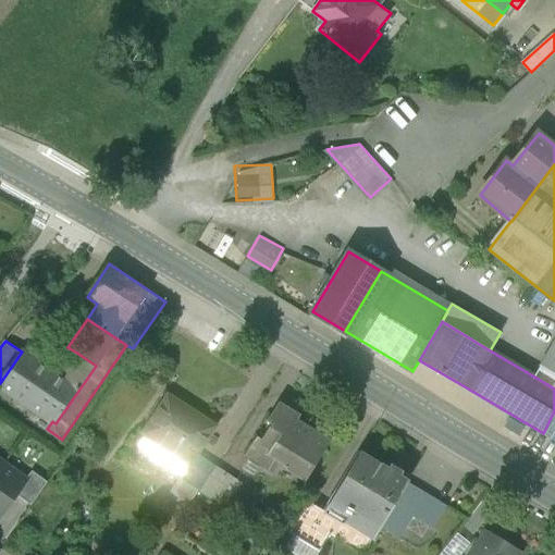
[(554,342),(534,377),(554,389),(554,342)]
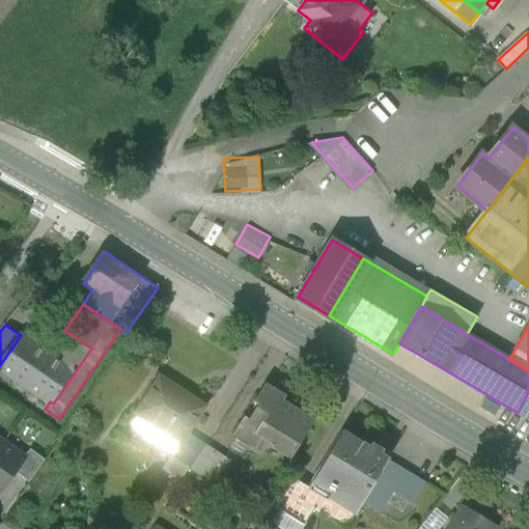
[(51,351),(38,341),(36,344),(21,335),(0,365),(0,367),(15,378),(15,377),(50,401),(53,404),(75,372),(55,359),(57,356),(51,351)]
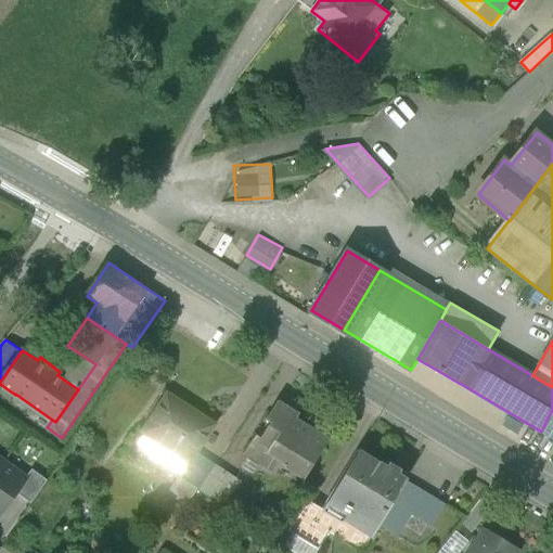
[(95,364),(75,350),(60,372),(58,375),(78,389),(95,364)]
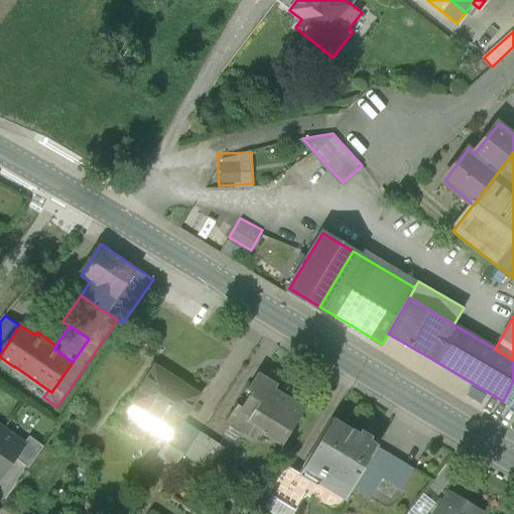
[(172,376),(156,365),(133,401),(175,429),(176,429),(183,419),(200,394),(183,383),(183,384),(171,377),(172,376)]
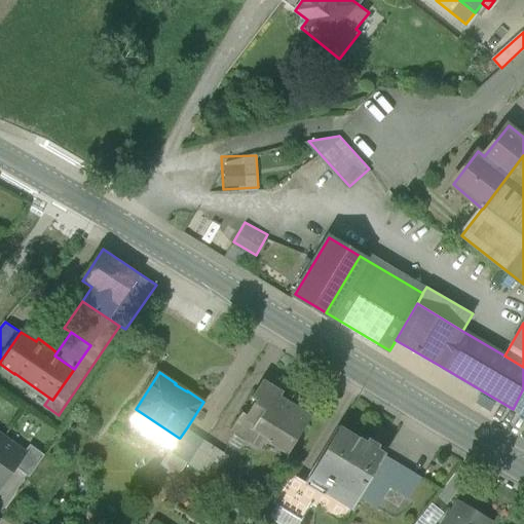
[(283,393),(267,382),(248,415),(244,412),(233,429),(259,445),(268,429),(274,434),(269,442),(289,453),(311,416),(279,397),(283,393)]
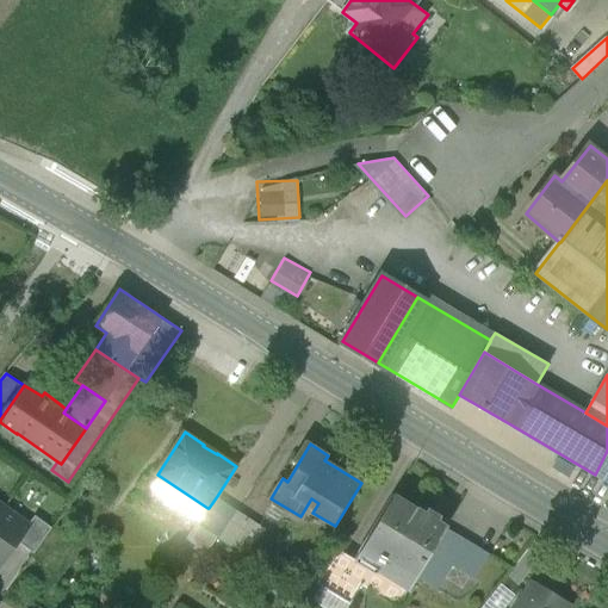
[(607,451),(595,475),(607,482),(607,451)]
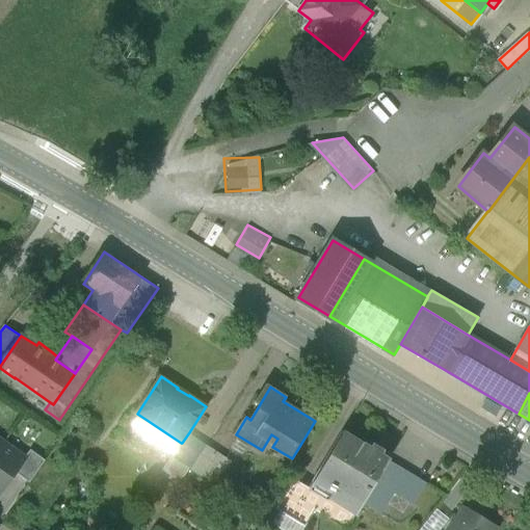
[(370,448),(343,431),(311,486),(310,486),(325,496),(355,514),(364,502),(367,497),(388,462),(390,459),(381,454),(383,450),(373,444),(370,448)]
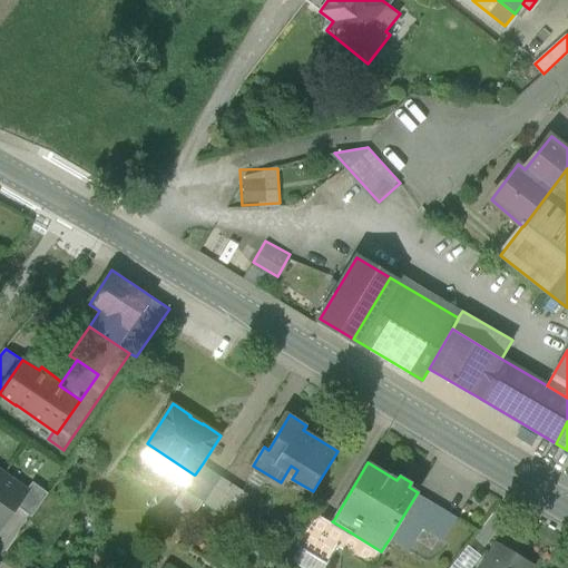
[(203,463),(195,475),(194,475),(185,488),(205,502),(222,477),(203,463)]
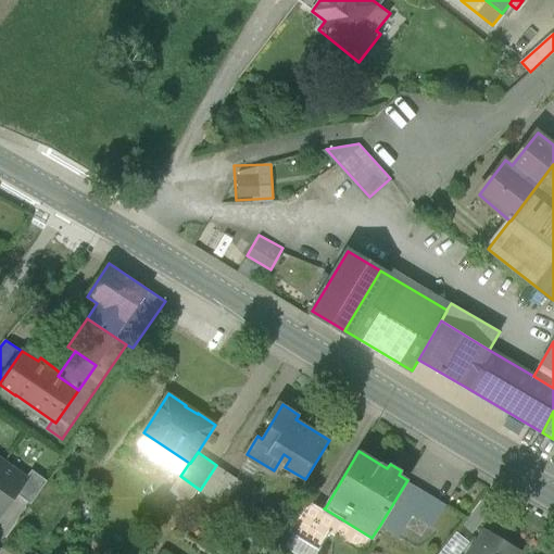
[(4,463),(0,468),(0,516),(17,493),(27,479),(26,478),(4,463)]
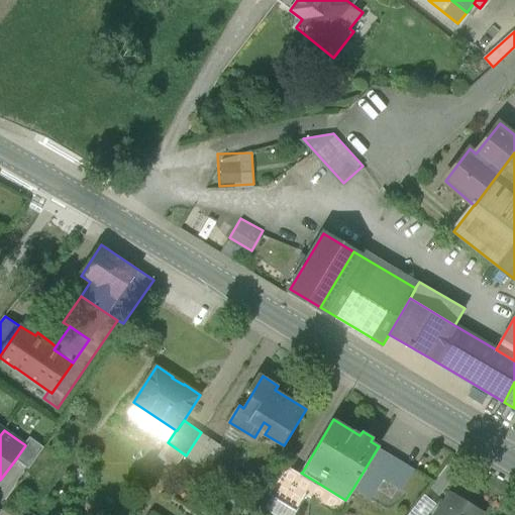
[(225,447),(201,432),(186,455),(210,471),(225,447)]
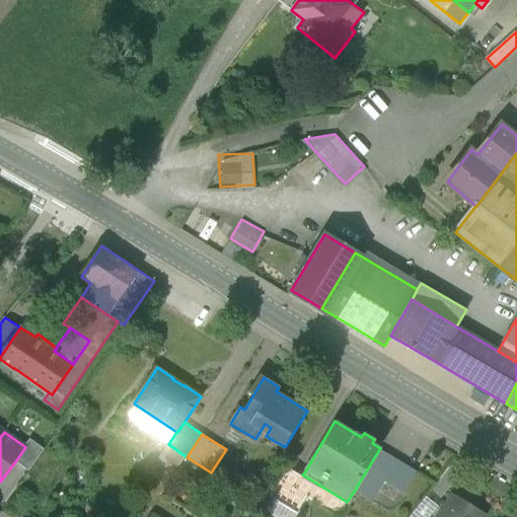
[(30,438),(24,446),(25,447),(16,460),(29,470),(45,448),(30,438)]
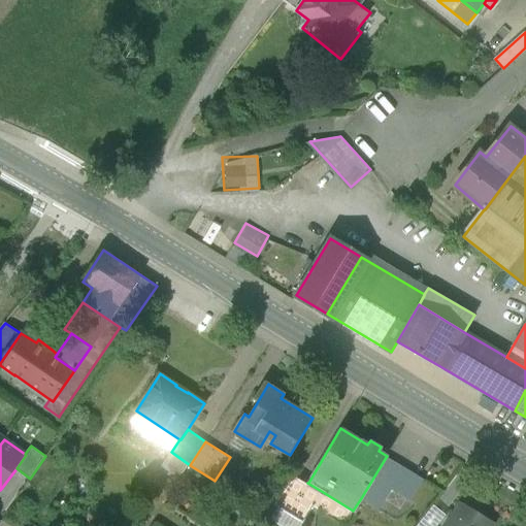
[(385,459),(364,493),(382,503),(392,488),(404,467),(387,456),(385,459)]
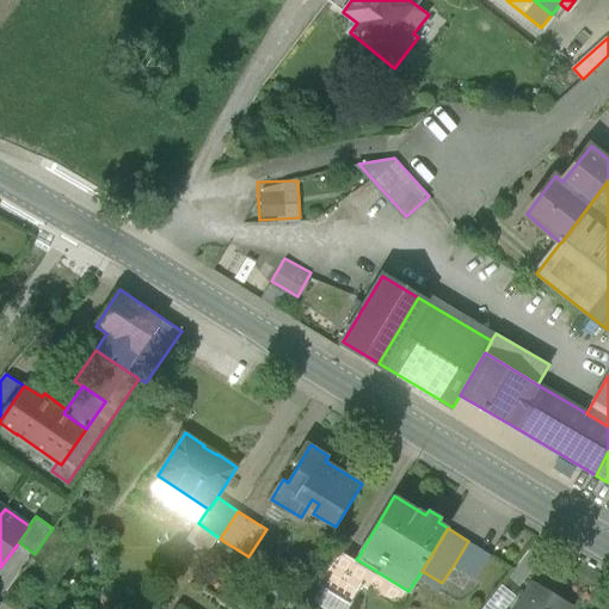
[(491,554),(468,541),(454,565),(477,579),(491,554)]
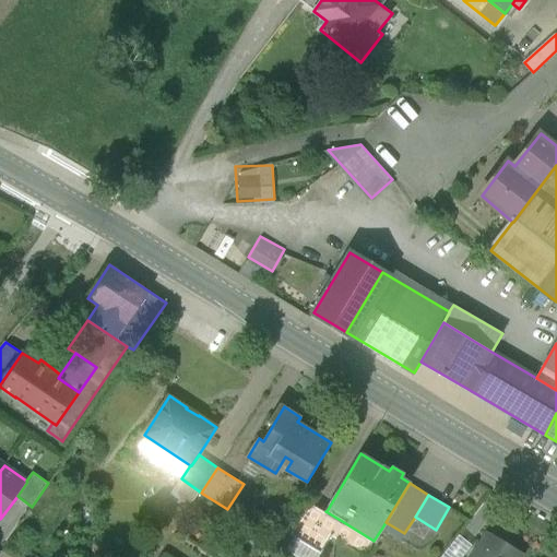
[(327,511),(312,502),(291,534),(322,553),(342,521),(326,511),(327,511)]
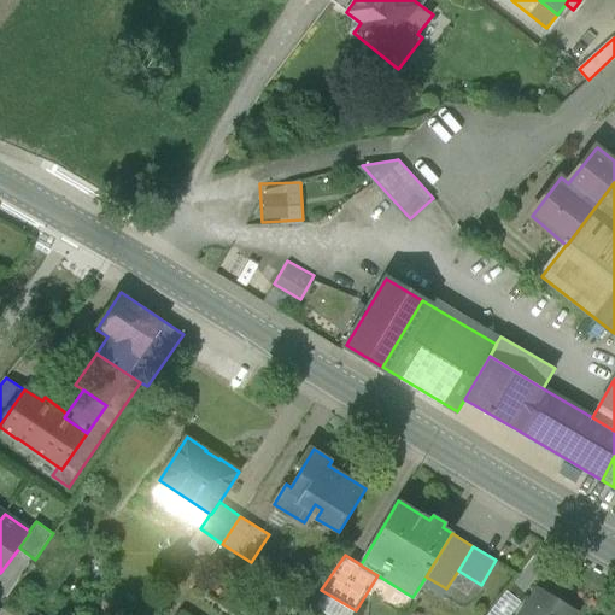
[(446,589),(426,577),(422,583),(443,596),(446,589)]
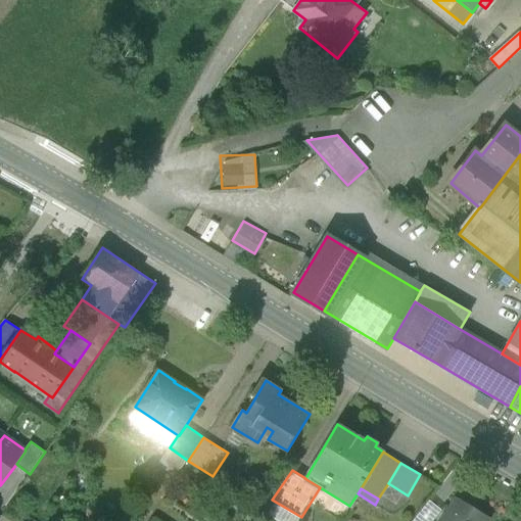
[(428,498),(412,520),(413,520),(429,520),(441,507),(428,498)]
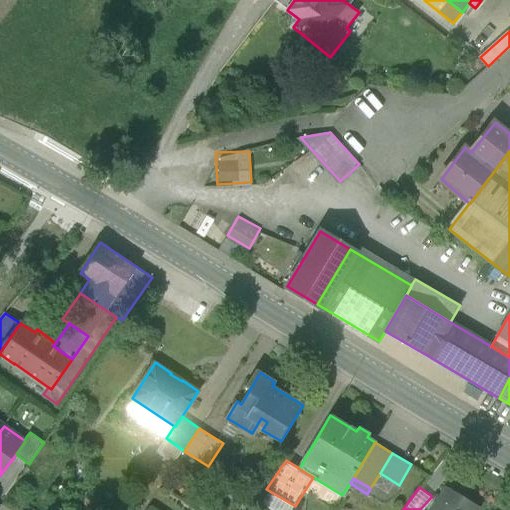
[(476,509),(479,506),(447,487),(433,509),(476,509)]
